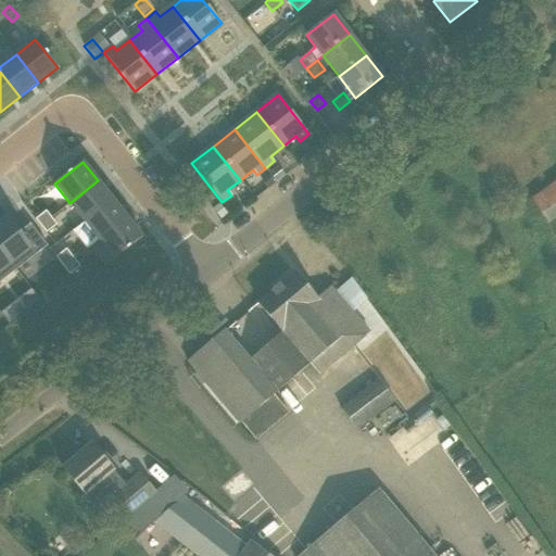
[(269,174),(268,175),(275,182),(285,175),(278,167),(269,174)]
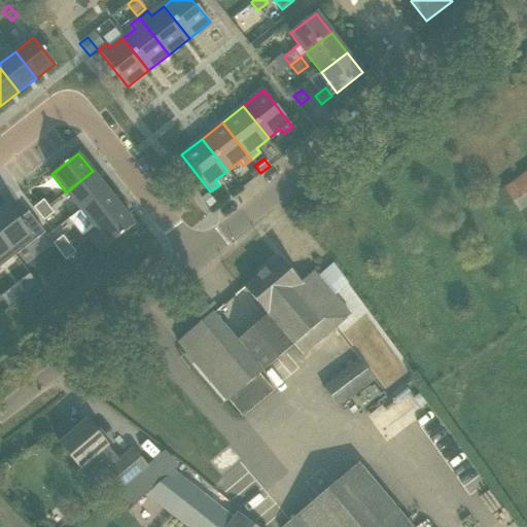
[(260,173),(254,166),(248,171),(254,179),(260,174),(260,173)]
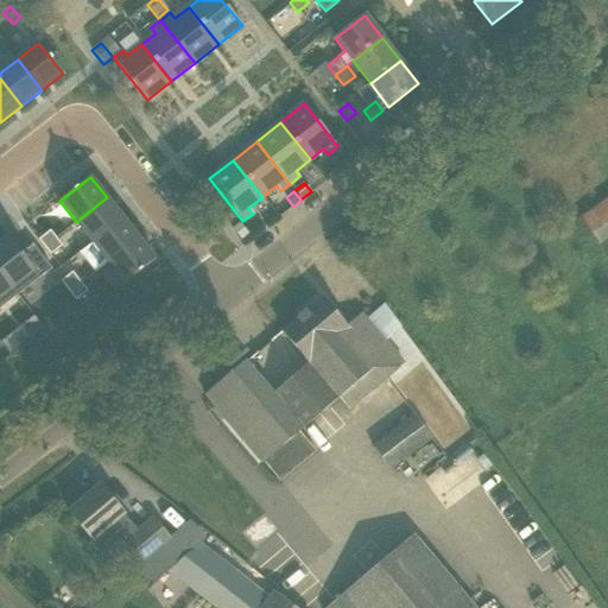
[(107,197),(76,222),(93,242),(124,217),(107,197)]
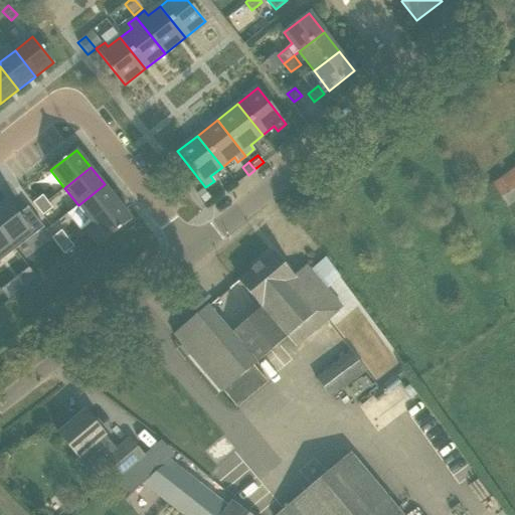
[(514,198),(514,169),(493,185),(506,205),(514,198)]
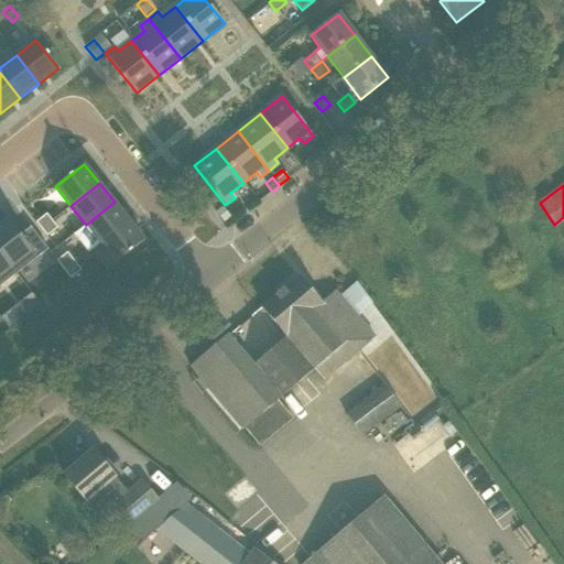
[(115,202),(86,225),(100,243),(129,220),(115,202)]
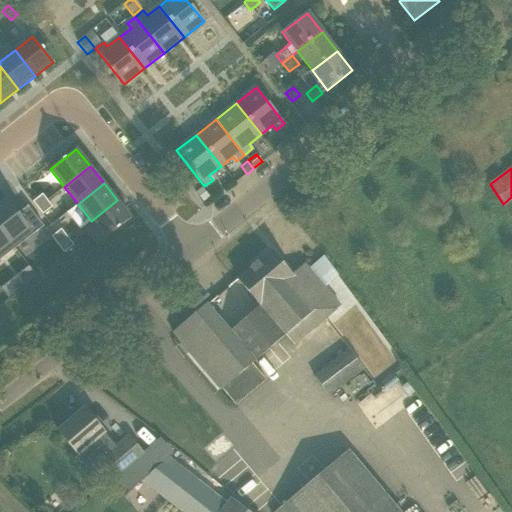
[(199,195),(209,202),(214,195),(203,188),(199,195)]
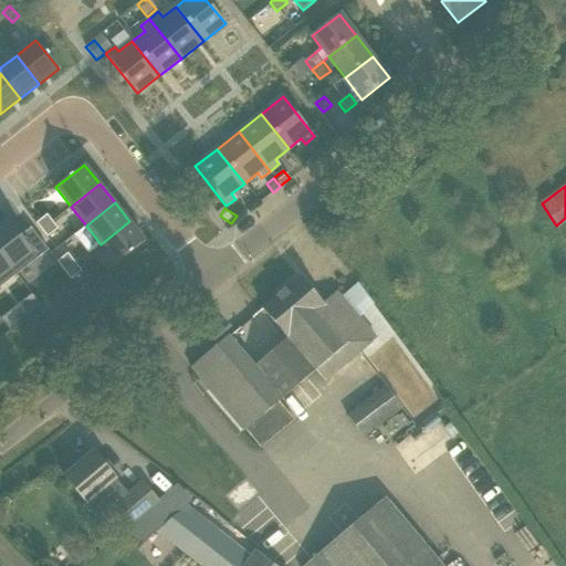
[(41,230),(52,222),(46,216),(35,223),(41,230)]
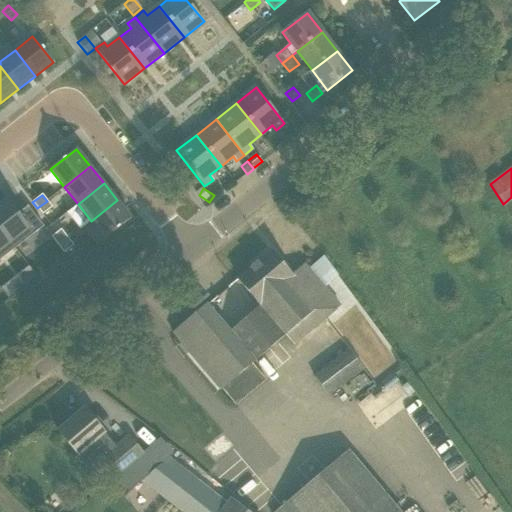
[(7,199),(0,204),(0,228),(11,243),(30,228),(34,234),(44,226),(28,206),(27,207),(28,208),(19,215),(7,199)]
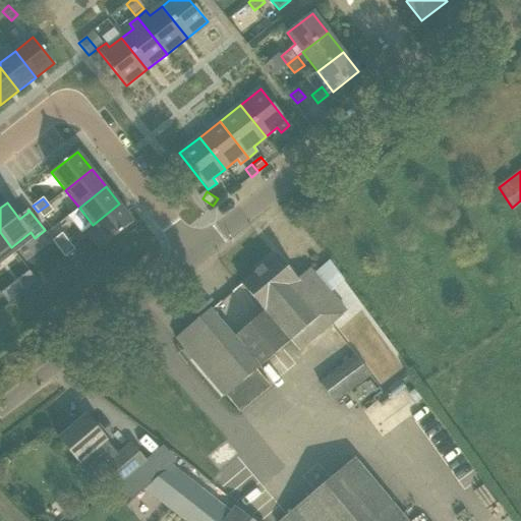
[(119,204),(93,225),(107,243),(133,222),(119,204)]
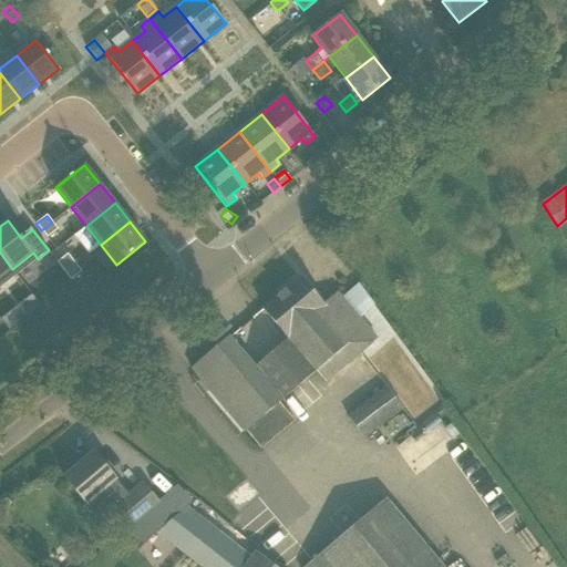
[(52,223),(41,230),(47,237),(57,229),(52,223)]
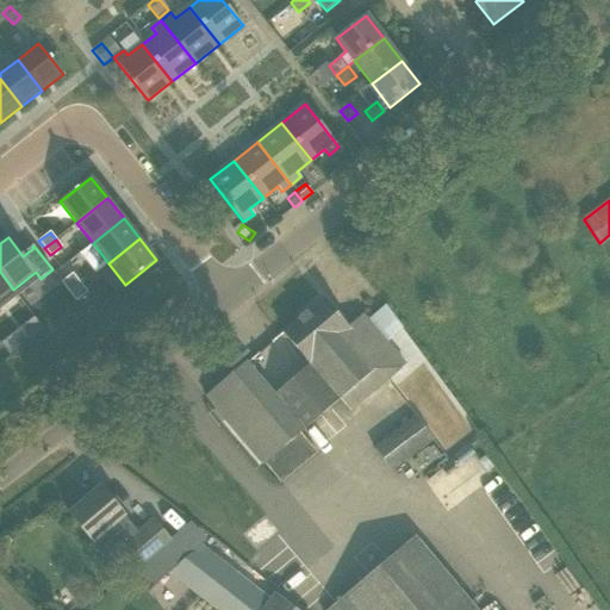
[(0,299),(13,290),(0,272),(0,299)]
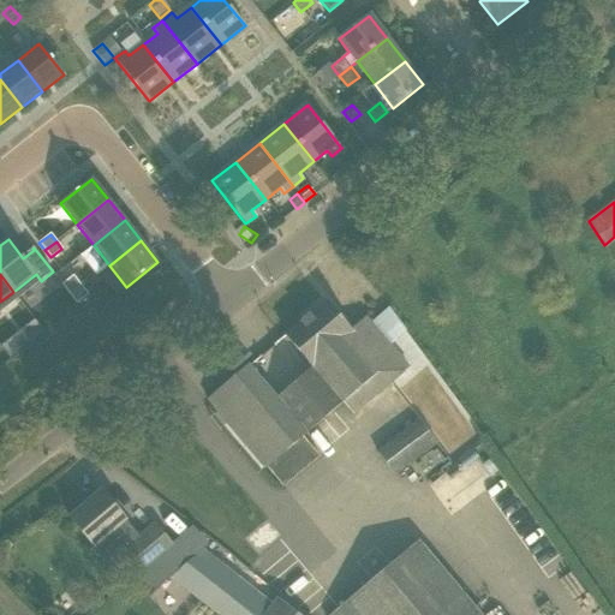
[(73,276),(61,285),(70,294),(70,296),(82,287),(81,286),(73,276)]
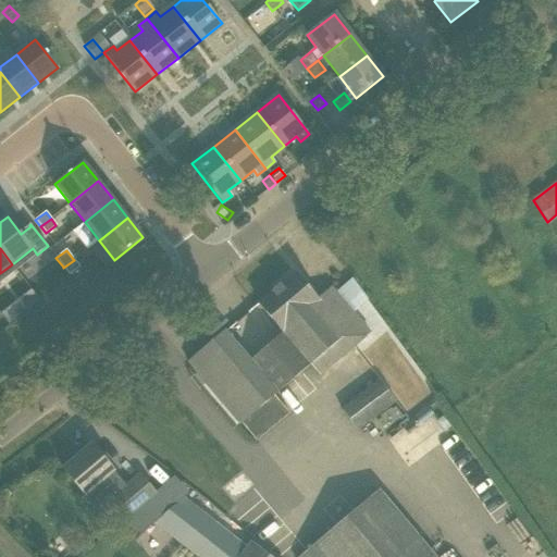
[(74,260),(63,268),(70,275),(79,268),(74,260)]
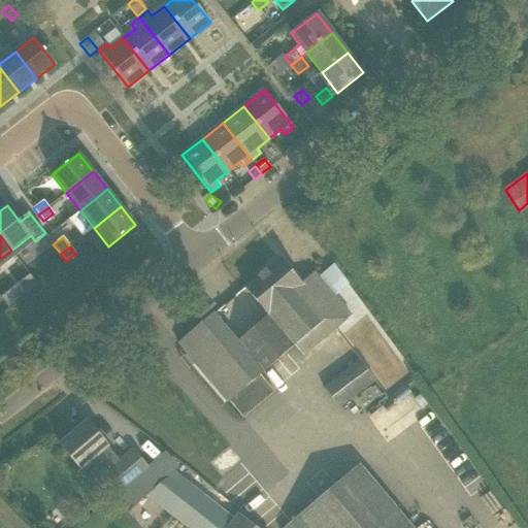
[(131,273),(137,281),(156,265),(150,257),(131,273)]
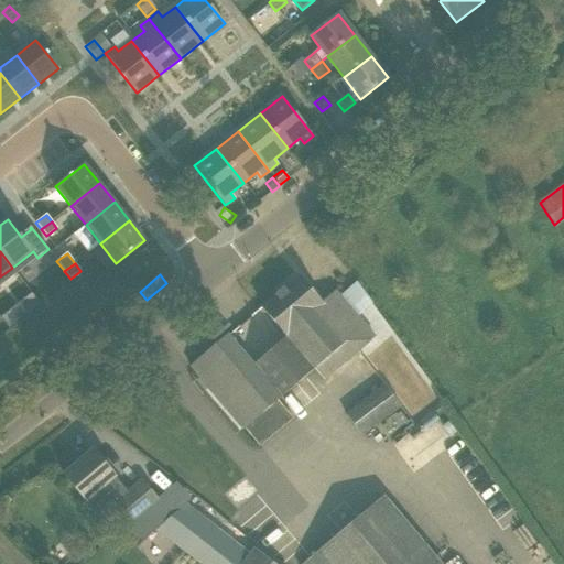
[(322,304),(297,277),(261,307),(285,336),(315,369),(324,380),(375,337),(336,292),(322,304)]
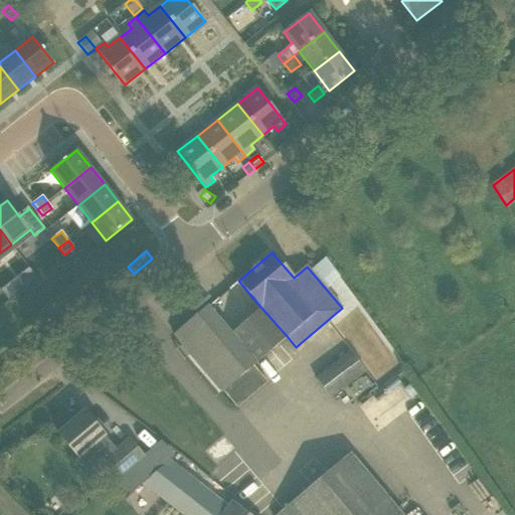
[(11,284),(1,292),(8,301),(18,294),(11,284)]
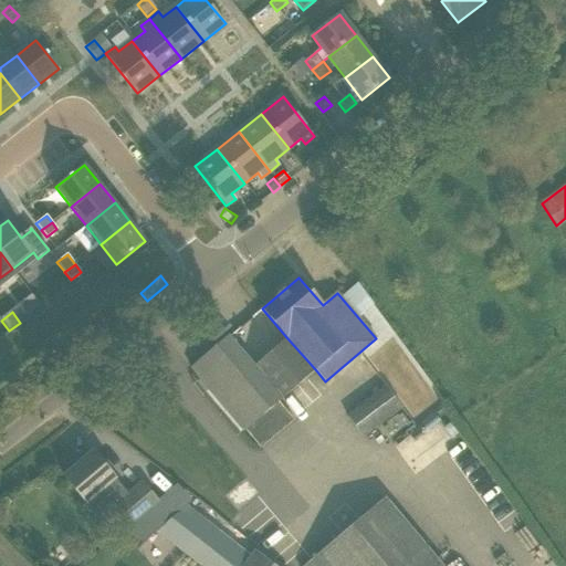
[(255,363),(268,350),(242,323),(230,335),(255,363)]
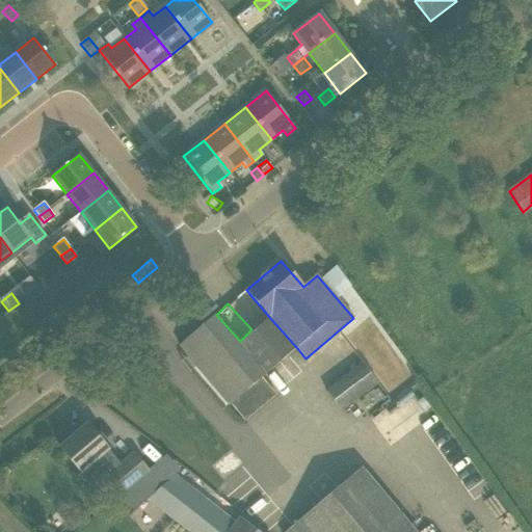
[(215,317),(180,346),(230,405),(265,375),(215,317)]
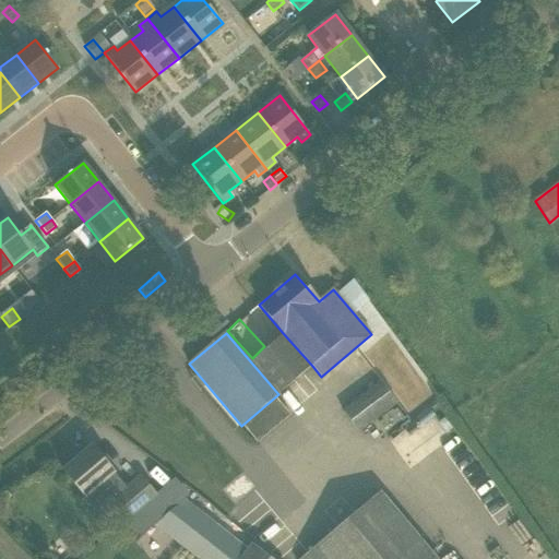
[(380,381),(342,411),(359,433),(399,404),(380,381)]
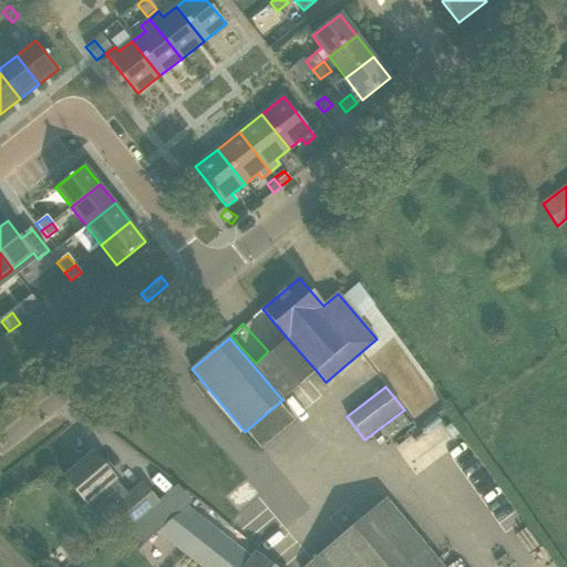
[(275,437),(259,420),(245,432),(260,450),(275,437)]
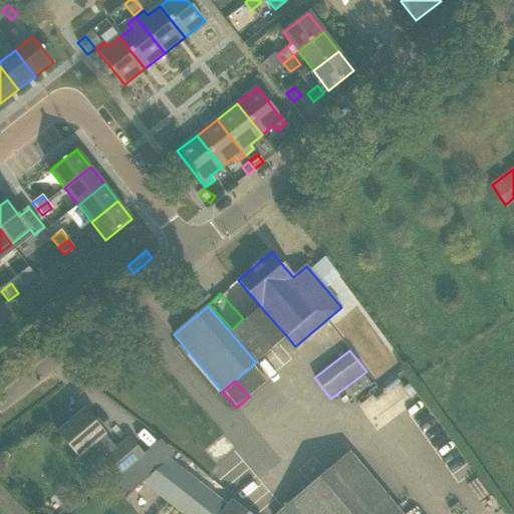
[(127,469),(146,483),(170,503),(190,478),(165,458),(158,467),(143,456),(144,456),(129,439),(116,450),(104,435),(84,411),(58,434),(78,457),(91,446),(103,461),(102,461),(116,478),(127,469)]
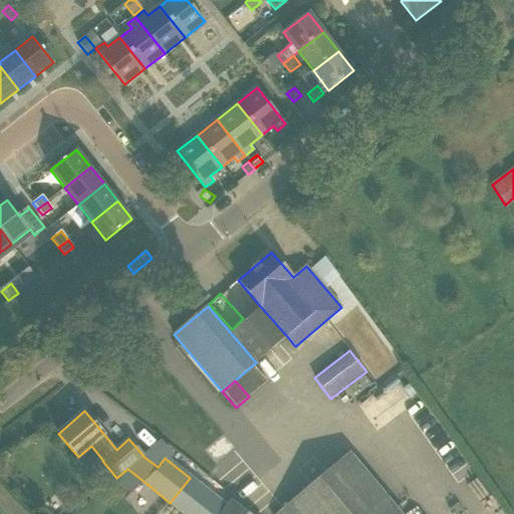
[(402,513),(350,452),(276,513),(402,513)]
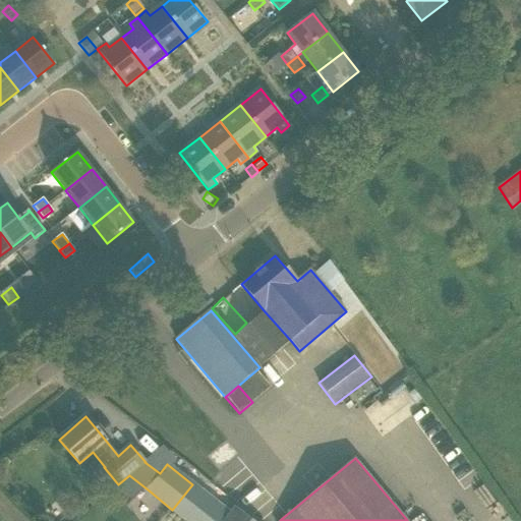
[(230,514),(192,484),(172,510),(186,520),(252,520),(235,507),(230,514)]
